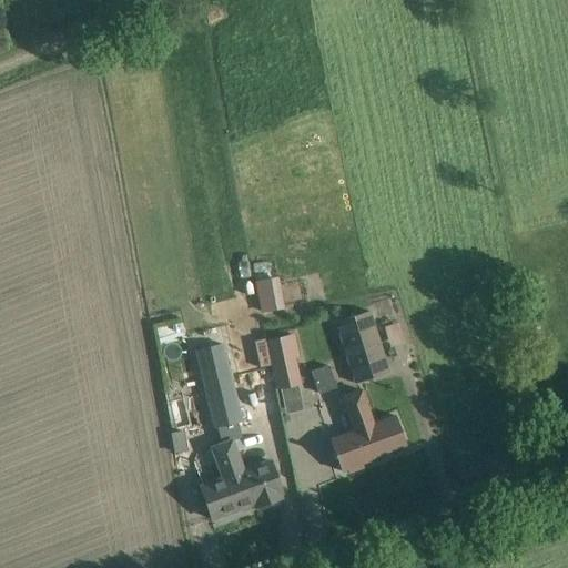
[(388,373),(368,312),(335,322),(354,384),(388,373)]
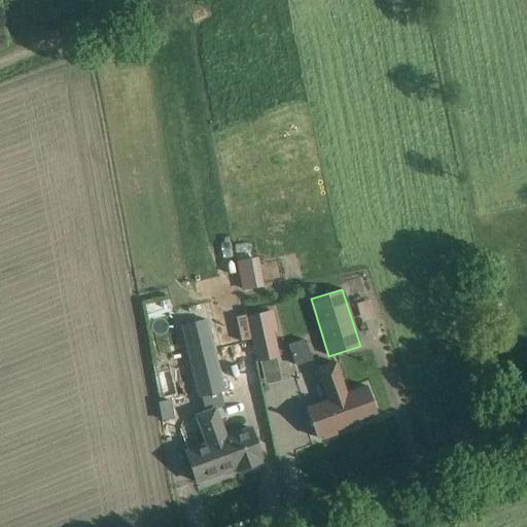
[(247,318),(257,362),(279,358),(273,332),(276,331),(272,313),(247,318)]
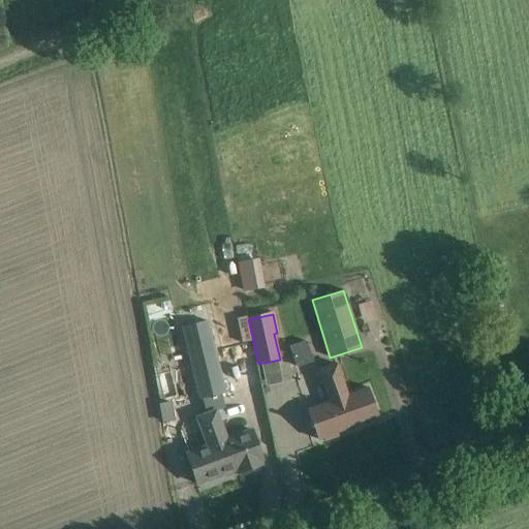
[(212,342),(207,322),(182,329),(199,399),(224,394),(218,370),(212,342)]
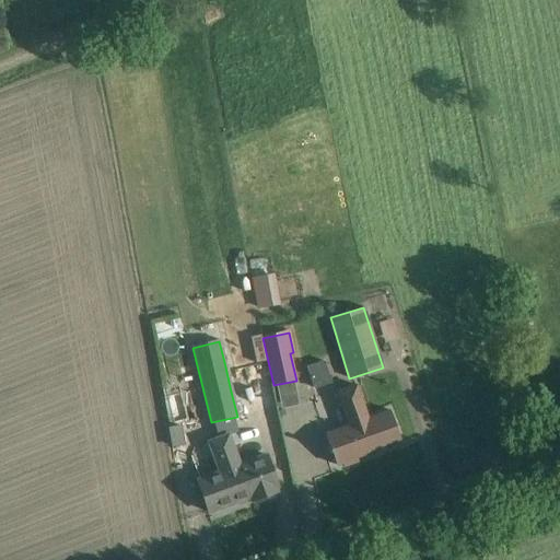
[(329,360),(306,365),(313,389),(336,384),(329,360)]
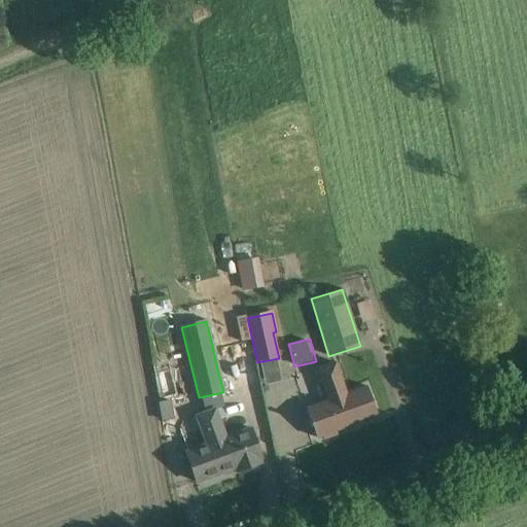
[(335,362),(316,370),(317,373),(327,400),(305,409),(309,418),(310,420),(308,421),(310,426),(312,425),(316,437),(322,435),(325,437),(334,434),(335,430),(377,416),(366,386),(346,393),(335,362)]
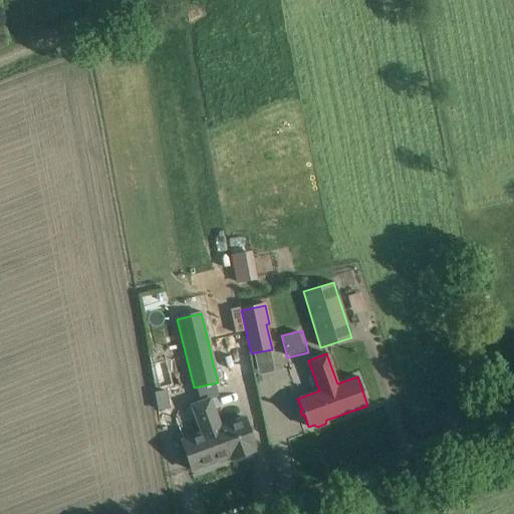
[(163,392),(155,394),(158,407),(166,405),(163,392)]
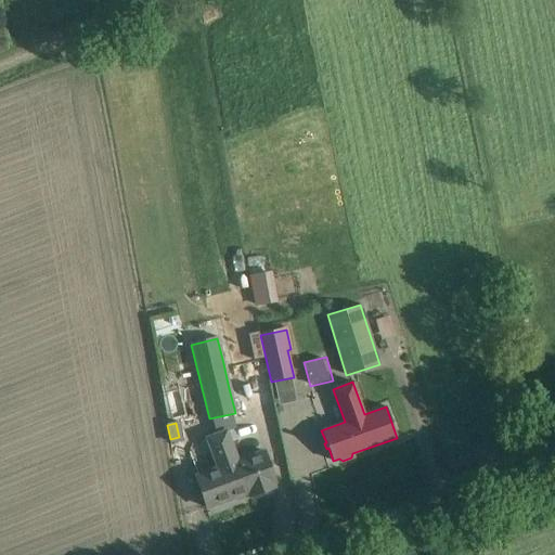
[(235,461),(224,431),(205,438),(216,468),(194,476),(206,507),(247,492),(248,497),(273,487),(272,482),(274,481),(263,451),(235,461)]
